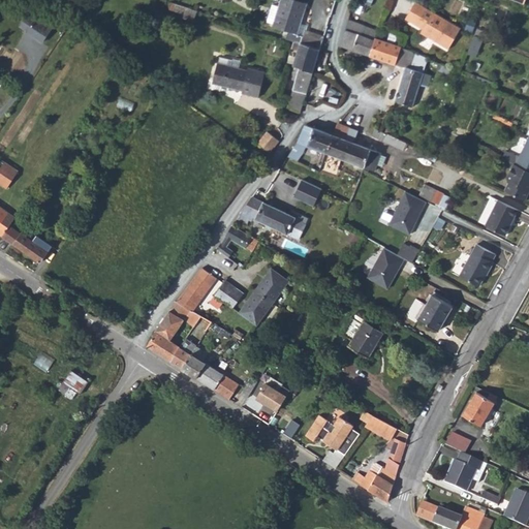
[(273,26),(294,33),(297,33),(300,23),(298,22),(304,2),(298,0),(280,0),(278,7),(273,24),(273,26)]
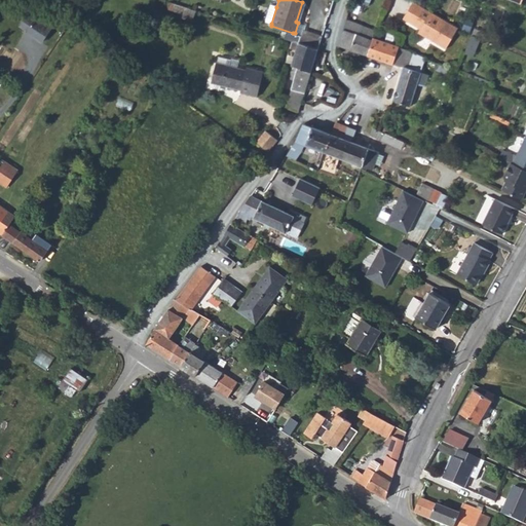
[(453,24),(413,0),(406,0),(398,14),(415,25),(417,26),(415,30),(441,45),(453,24)]
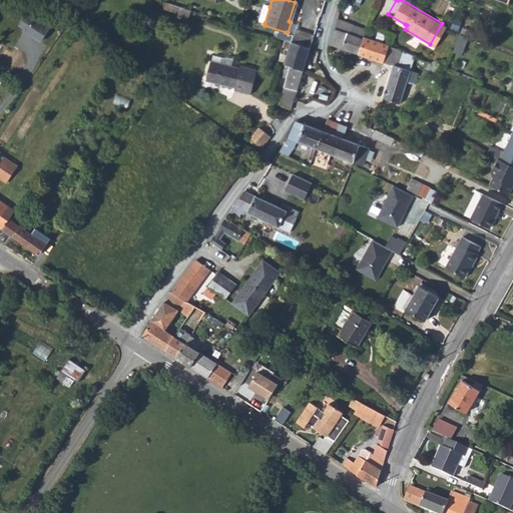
[(190,9),(163,1),(161,9),(176,14),(175,16),(186,19),(190,9)]
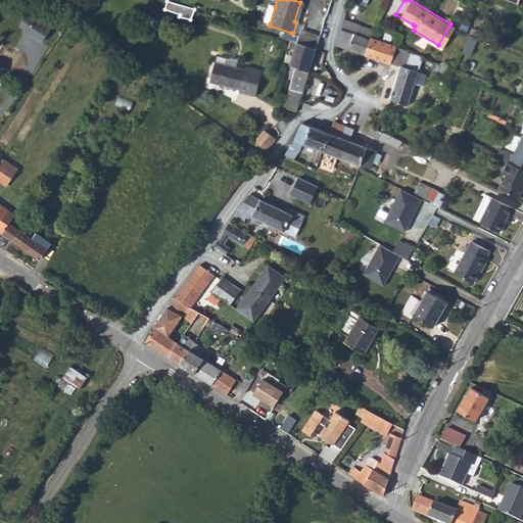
[(294,21),(296,22),(302,3),(300,2),(294,21)]
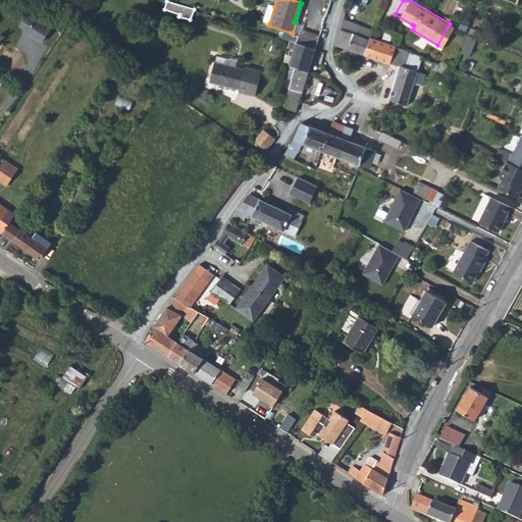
[(262,21),(269,23),(274,7),(268,4),(262,21)]
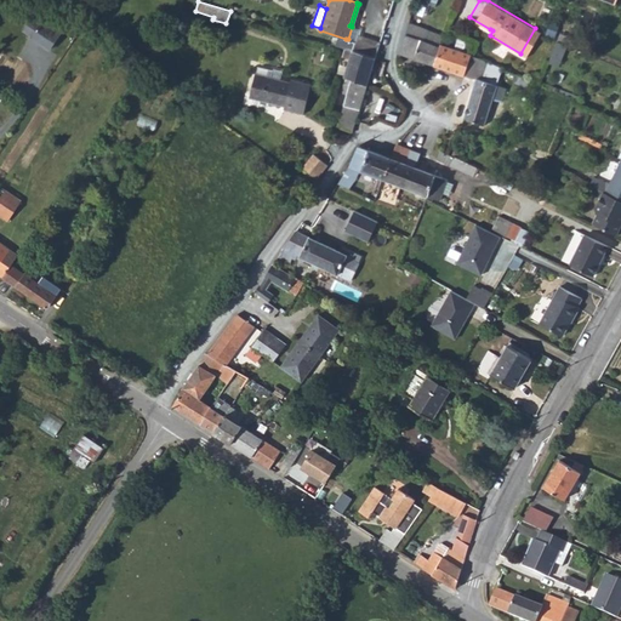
[(33,33),(51,44),(62,28),(44,17),(43,18),(33,13),(26,26),(34,32),(33,33)]
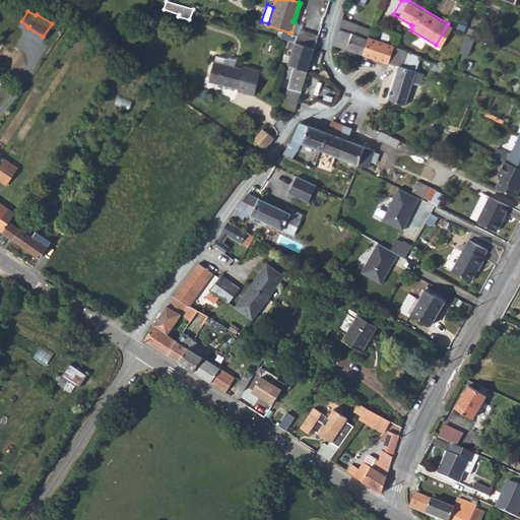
[(361,25),(341,19),(334,45),(363,54),(368,39),(358,35),(361,25)]
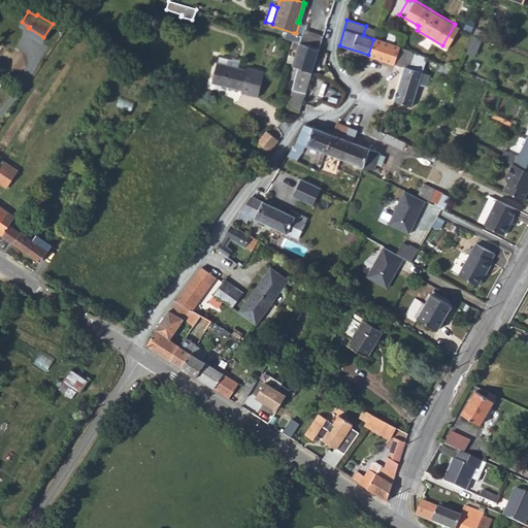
[(376,30),(366,26),(363,35),(373,39),(373,37),(376,30)]
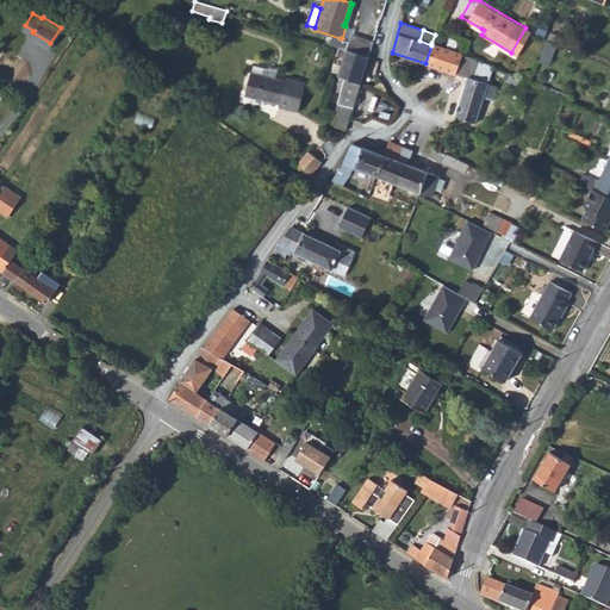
[(367,57),(368,57),(373,42),(350,33),(348,41),(346,49),(367,57)]
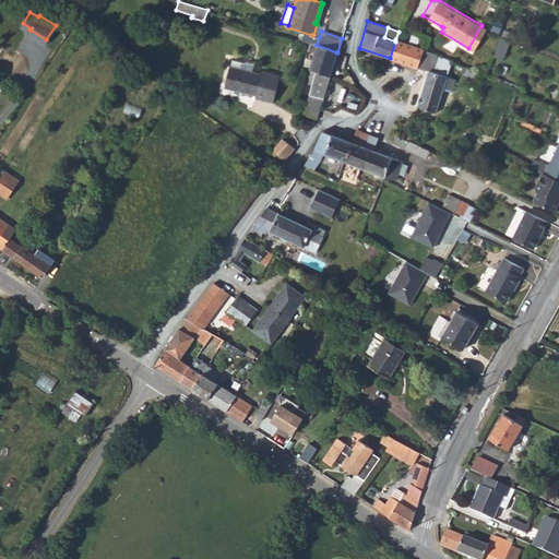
[(309,43),(317,45),(319,37),(313,35),(311,35),(309,43)]
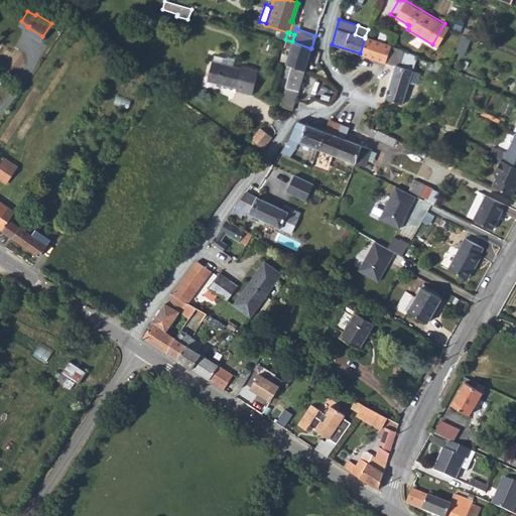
[(467,53),(471,35),(463,33),(458,51),(467,53)]
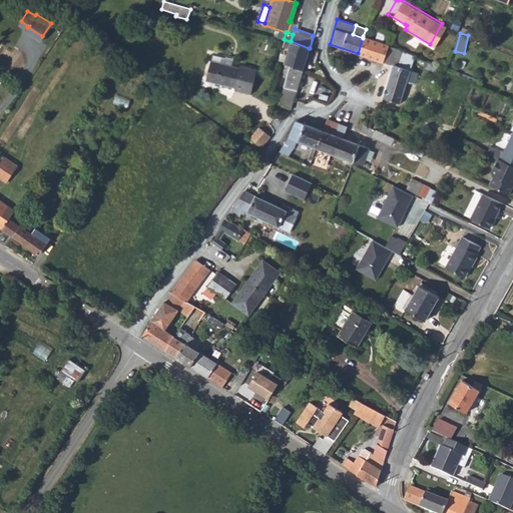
[(358,53),(383,61),(389,45),(363,36),(363,38),(358,53)]
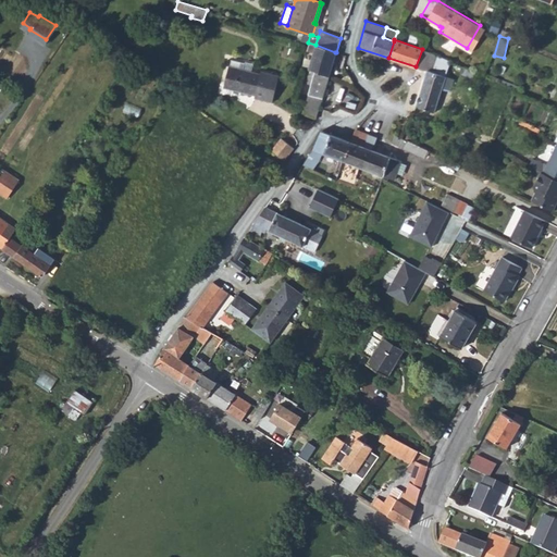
[(329,75),(335,53),(335,52),(316,45),(307,69),(329,75)]
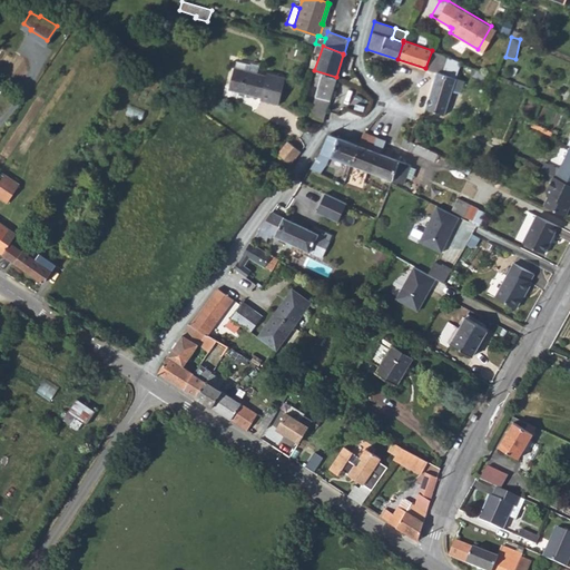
[(425,68),(433,71),(440,52),(432,50),(425,68)]
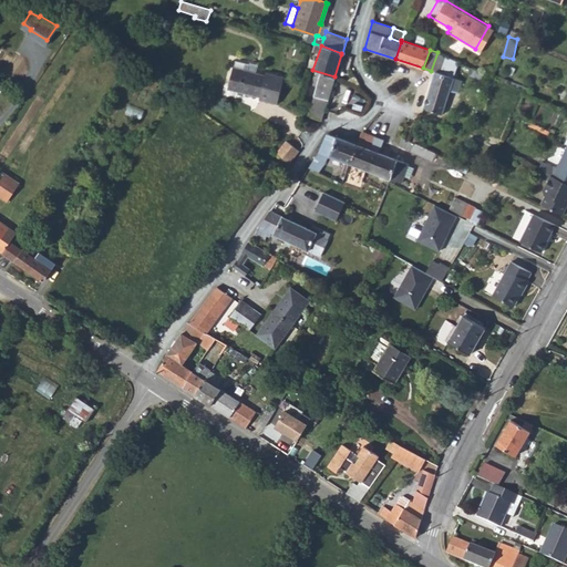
[(441,72),(446,57),(437,52),(431,71),(434,72),(423,107),(442,113),(450,90),(457,92),(461,80),(441,72)]
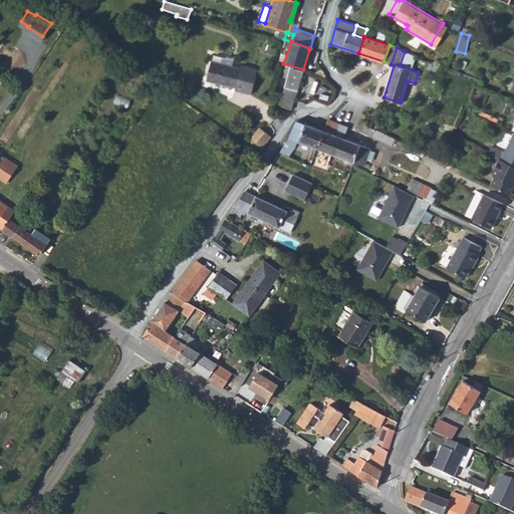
[(258,96),(263,73),(264,72),(248,68),(248,69),(224,63),(225,58),(213,55),(212,59),(210,59),(206,79),(242,89),(242,92),(258,96)]
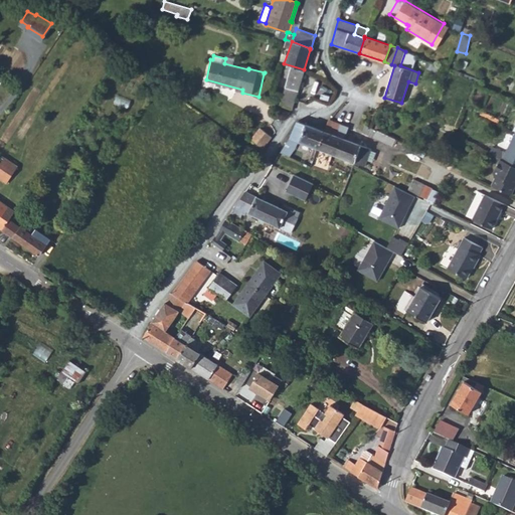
[(294,101),(304,69),(284,63),(281,75),(287,78),(282,97),(294,101)]
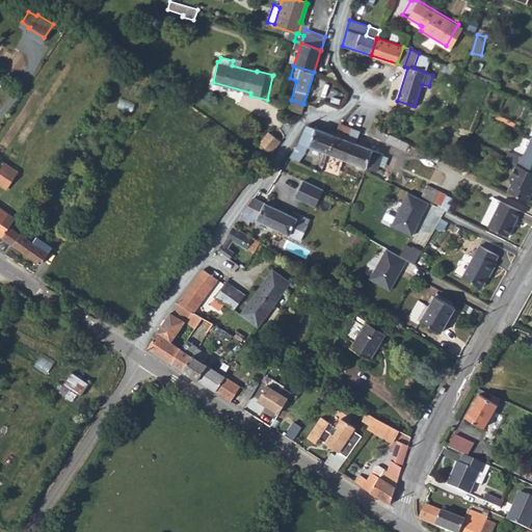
[(300,113),(303,104),(291,100),(288,108),(300,113)]
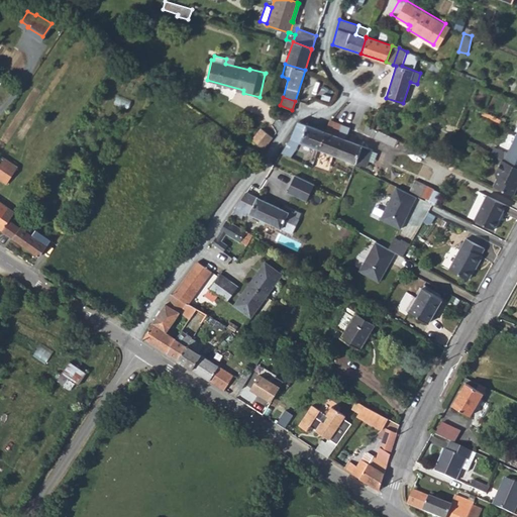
[(341,124),(330,120),(325,130),(318,148),(331,153),(338,135),(337,135),(341,124)]
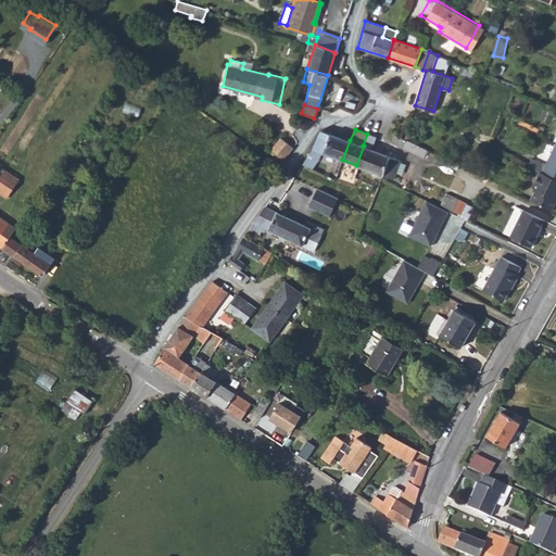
[(321,152),(342,160),(350,140),(329,133),(329,134),(320,130),(313,148),(304,160),(308,162),(310,159),(317,161),(319,150),(321,151),(321,152)]
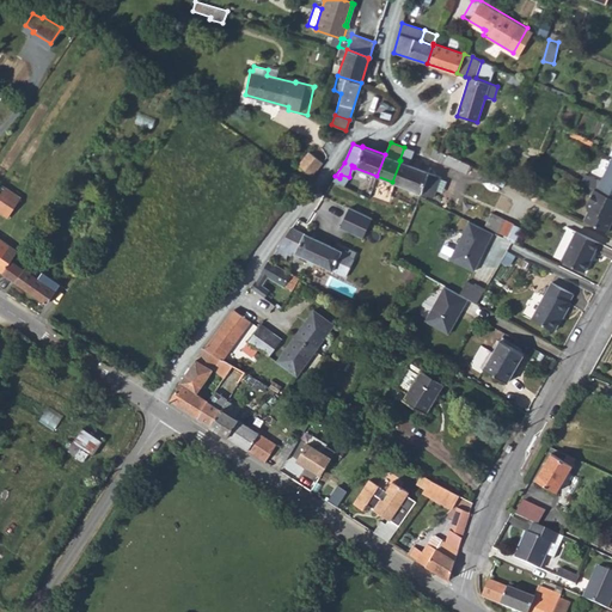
[(465,172),(470,164),(438,150),(434,158),(465,172)]
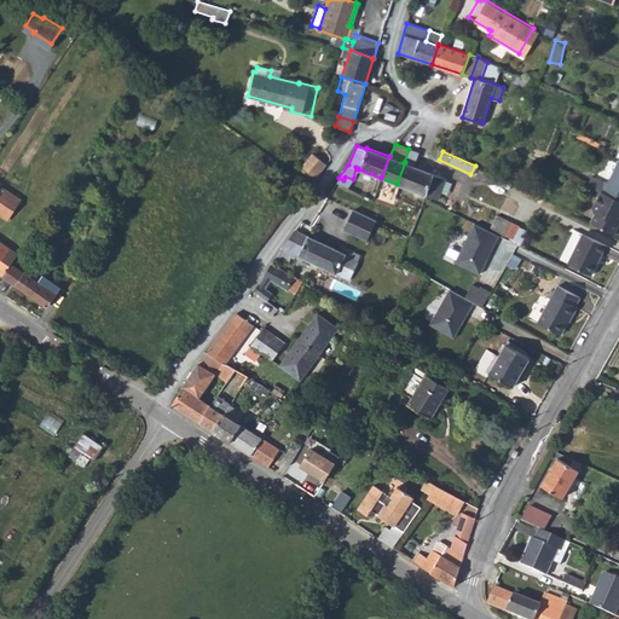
[(327,163),(312,152),(301,167),(316,178),(327,163)]
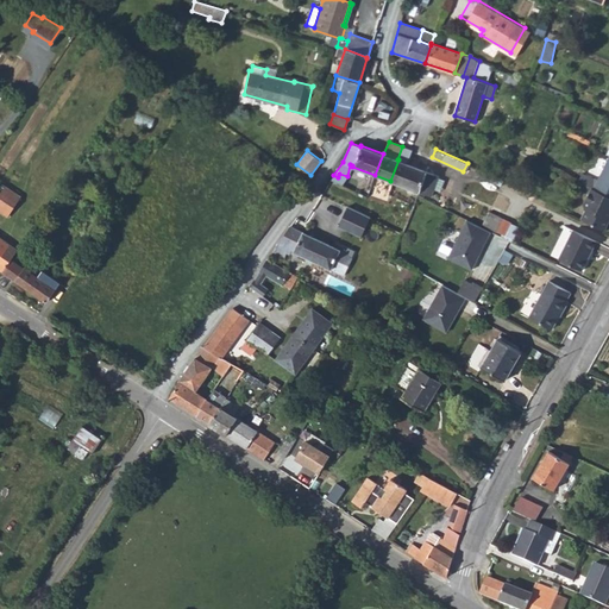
[(405,162),(399,159),(390,181),(396,183),(405,162)]
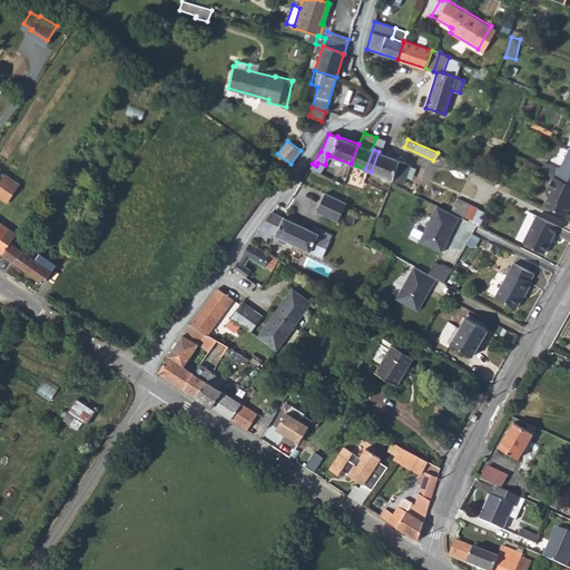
[(569,184),(569,150),(561,167),(558,165),(557,168),(546,163),(542,170),(553,176),(569,184)]
